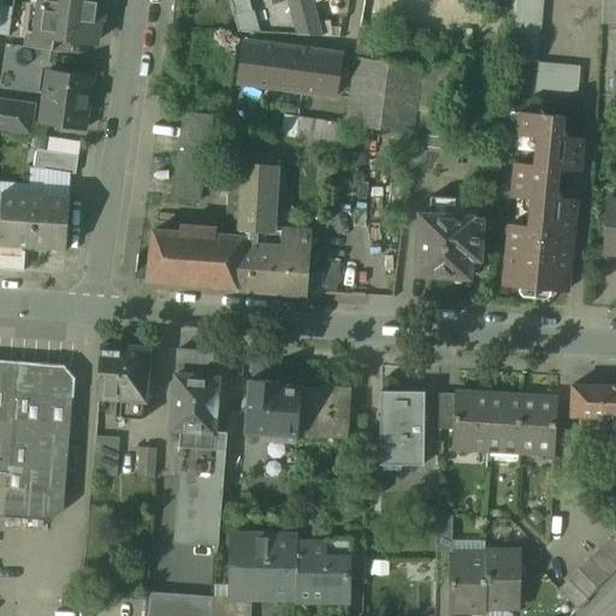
[(30,0),(25,31),(35,33),(40,0),(30,0)]
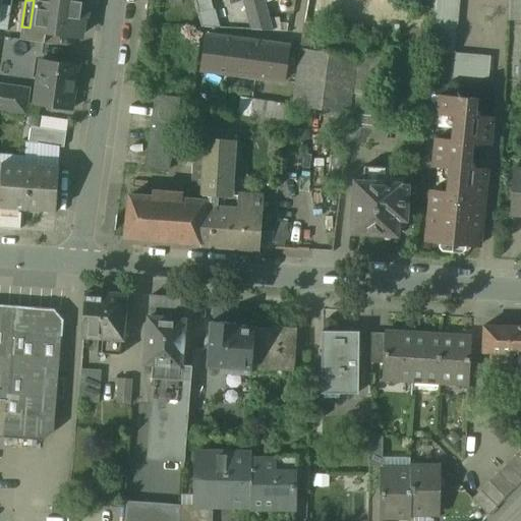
[(34,0),(30,27),(30,30),(45,32),(80,37),(82,17),(84,17),(87,5),(84,5),(84,0),(34,0)]
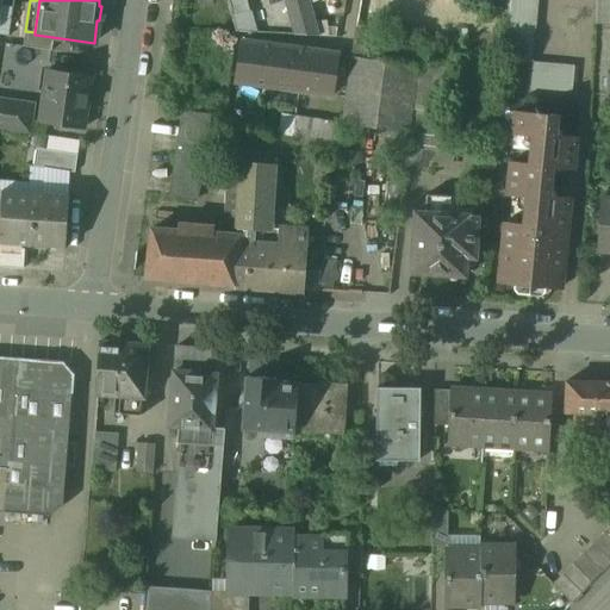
[(247,0),(226,0),(236,31),(257,32),(247,0)]
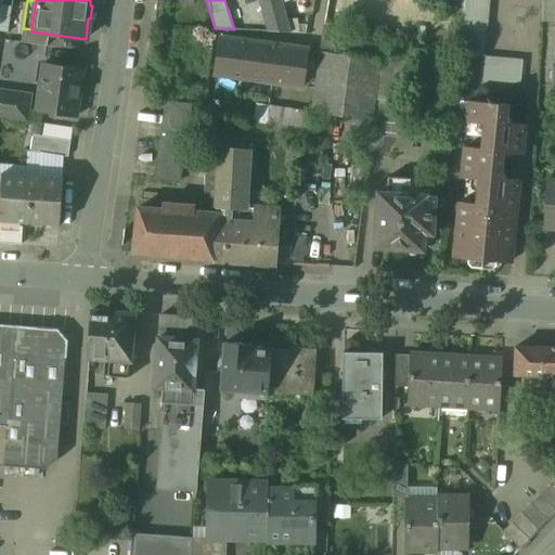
[(268,0),(275,31),(291,33),(287,18),(281,0),(268,0)]
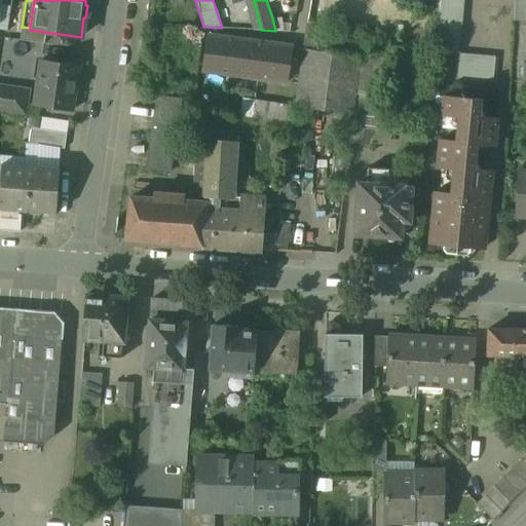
[(463,0),(441,0),(436,51),(459,53),(463,0)]
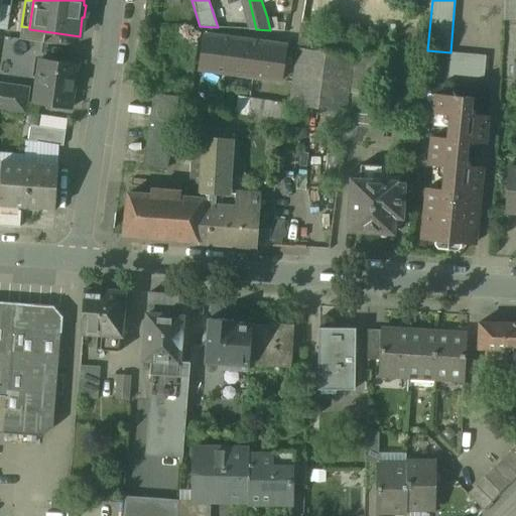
[(458,0),(458,11),(504,12),(504,0),(458,0)]
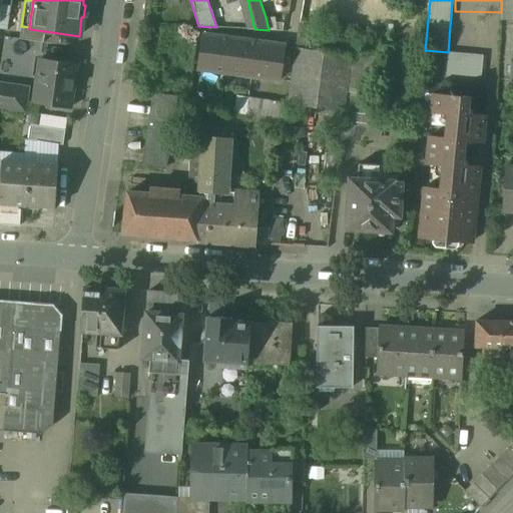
[(276,17),(266,17),(269,30),(277,30),(276,17)]
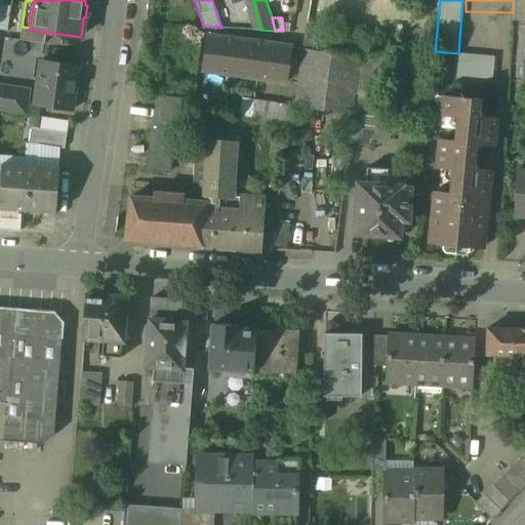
[(45,32),(30,30),(30,28),(22,27),(19,40),(44,43),(45,32)]
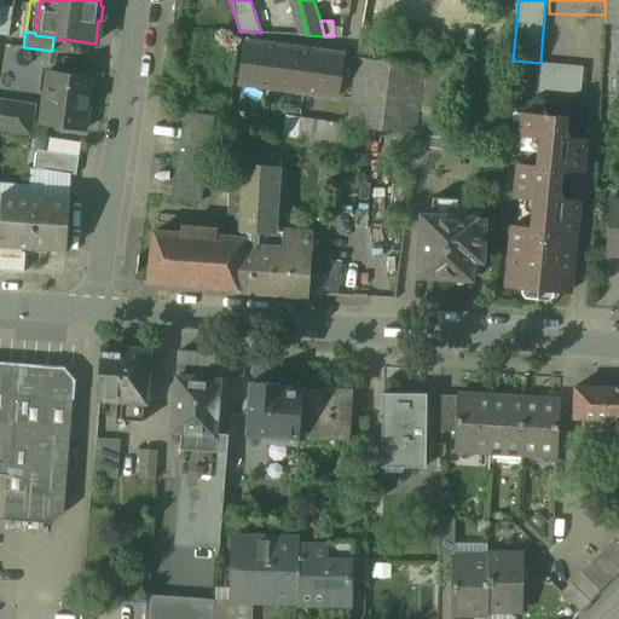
[(343,55),(246,41),(239,84),(337,97),(343,55)]
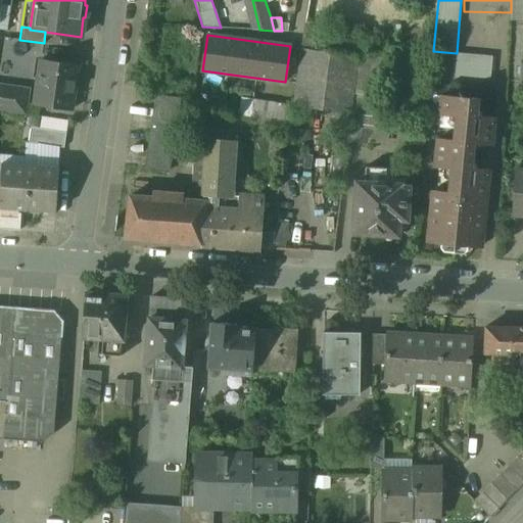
[(300,49),(293,105),(310,108),(318,51),(300,49)]
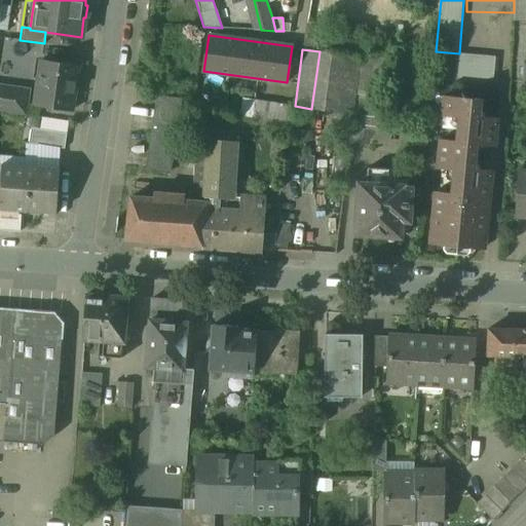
[(362,58),(320,51),(311,109),(354,114),(362,58)]
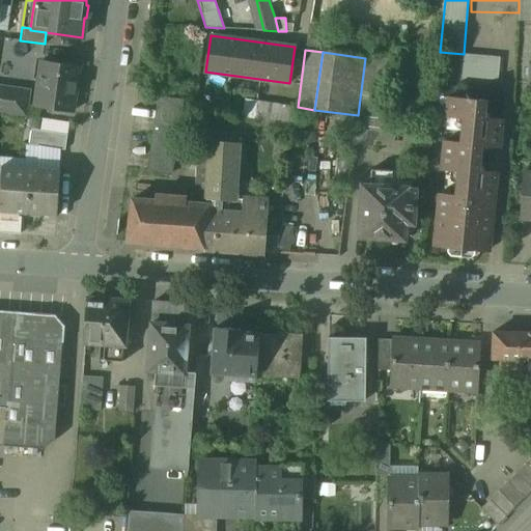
[(500,57),(464,54),(462,77),(498,81),(500,57)]
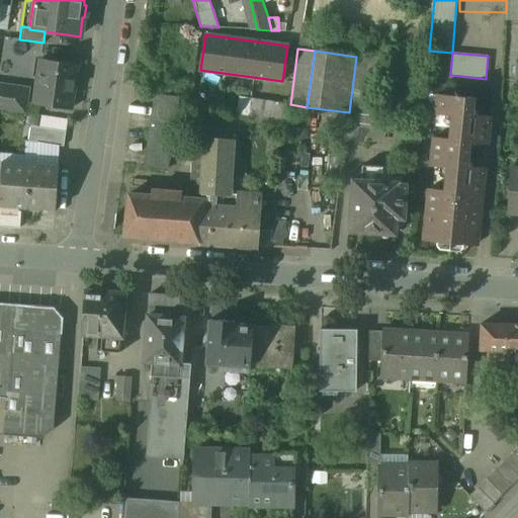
[(76,64),(39,59),(32,104),(69,109),(76,64)]
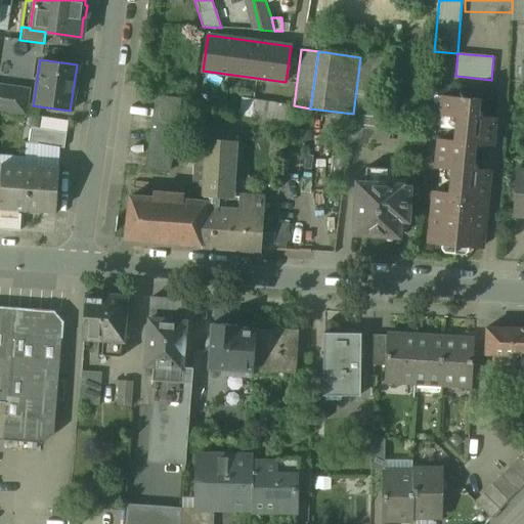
[(30,89),(0,84),(0,110),(27,115),(30,89)]
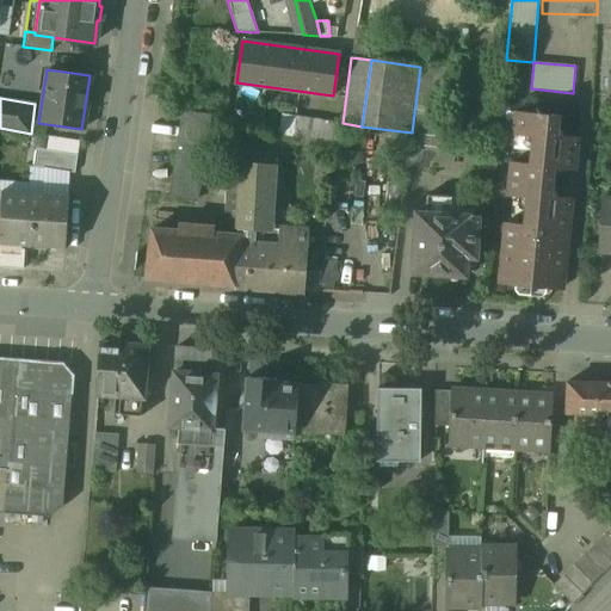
[(211,116),(181,111),(167,198),(192,202),(198,172),(202,172),(211,116)]
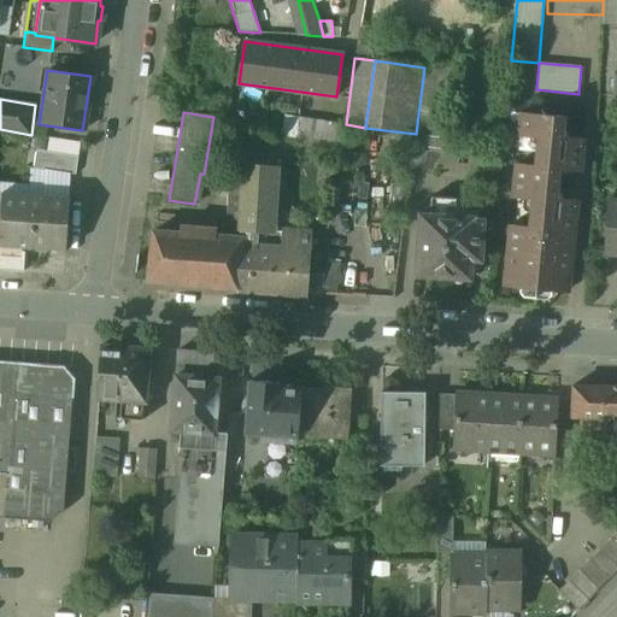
[(539,137),(536,166),(516,164),(513,197),(533,198),(530,227),(511,225),(506,286),(570,292),(574,240),(569,239),(569,233),(575,234),(577,200),(562,199),(562,195),(560,194),(557,193),(558,169),(580,171),(582,139),(568,137),(568,133),(565,131),(562,131),(563,117),(521,113),(519,135),(539,137)]
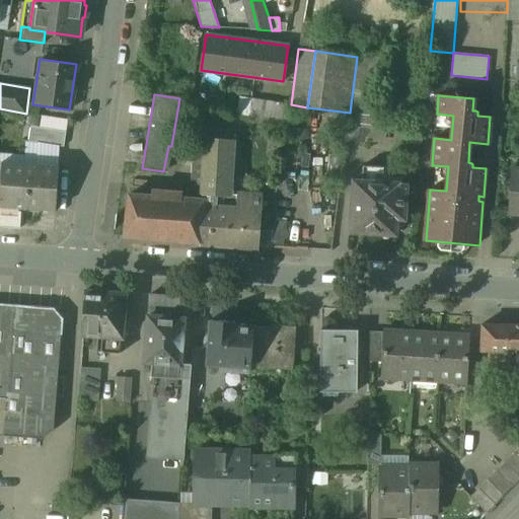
[(222,98),(208,96),(207,108),(220,110),(222,98)]
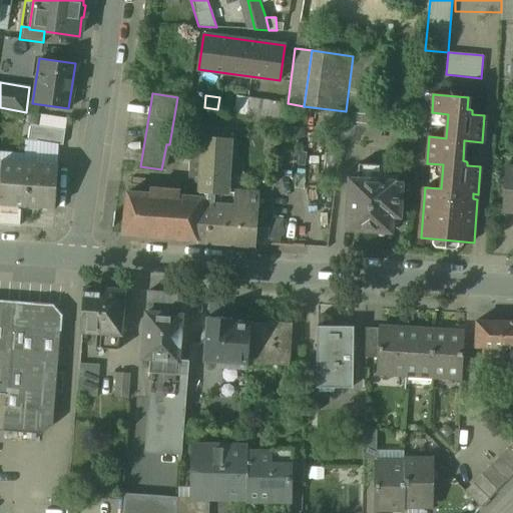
[(283,103),(257,99),(254,114),(281,118),(283,103)]
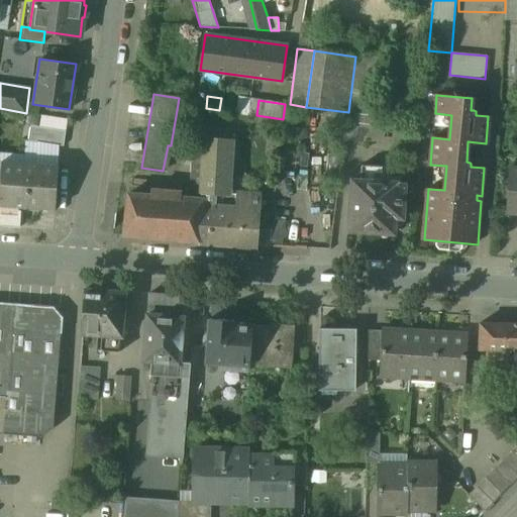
[(43,115),(42,125),(32,124),(30,141),(68,144),(70,118),(43,115)]
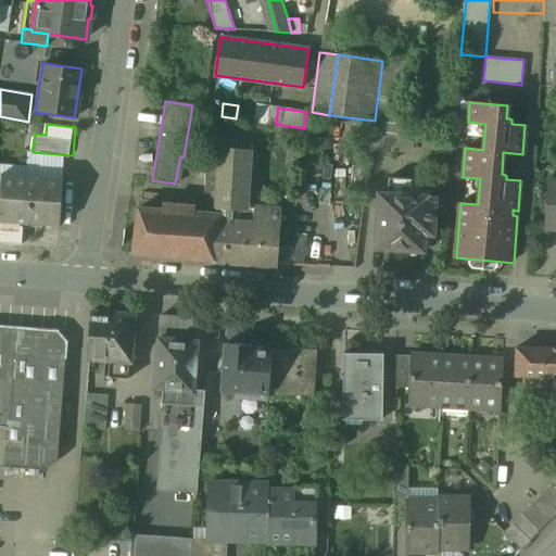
[(397,135),(375,131),(371,154),(394,158),(397,135)]
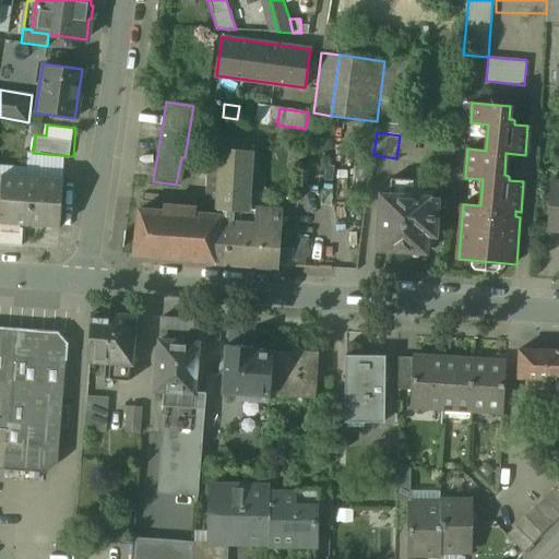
[(222,151),(210,150),(206,199),(217,200),(218,180),(219,165),(222,151)]
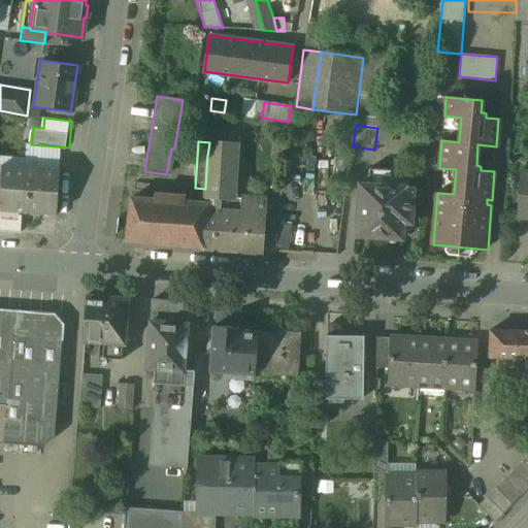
[(233,144),(209,142),(207,156),(232,158),(233,144)]
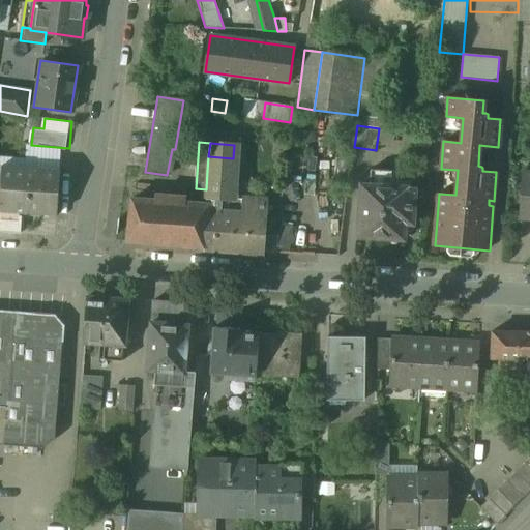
[(233,158),(208,156),(207,171),(232,174),(233,158)]
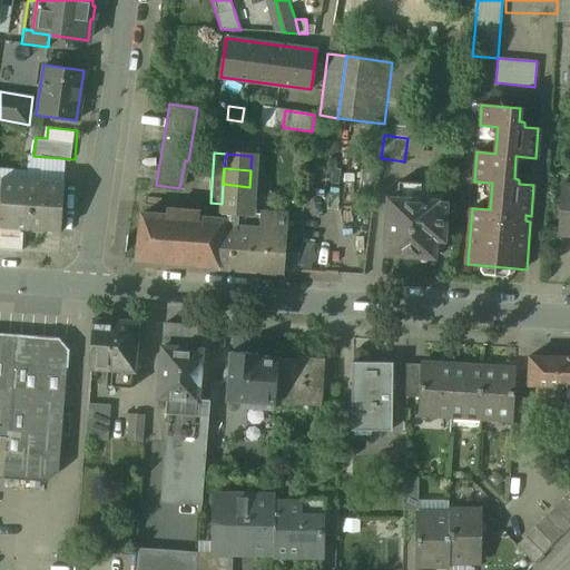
[(65,183),(2,178),(0,198),(0,197),(0,248),(21,251),(23,228),(60,232),(65,183)]
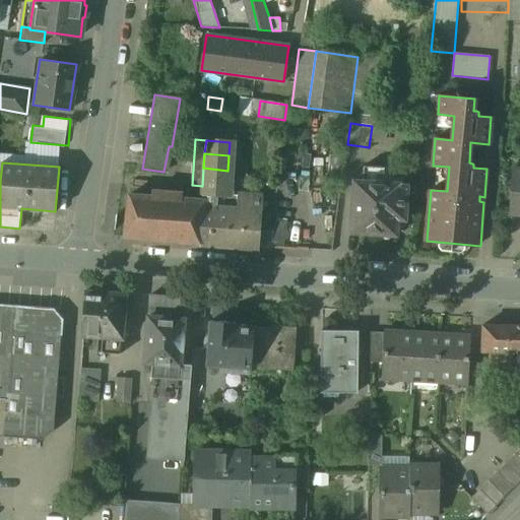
[(386,167),(365,166),(364,181),(385,182),(386,167)]
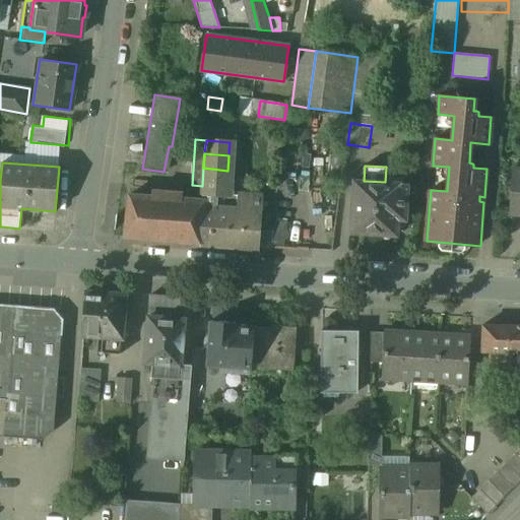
[(228,171),(203,168),(202,186),(200,200),(202,200),(199,243),(256,247),(261,198),(224,194),(228,171)]
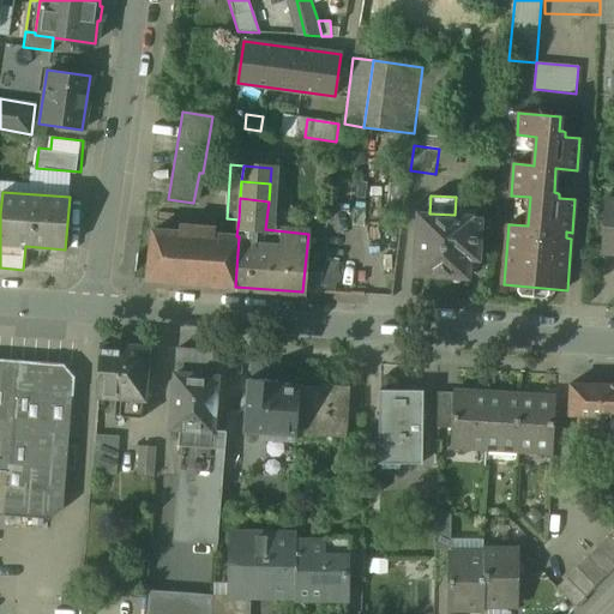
[(613,199),(605,199),(601,251),(613,252),(613,199)]
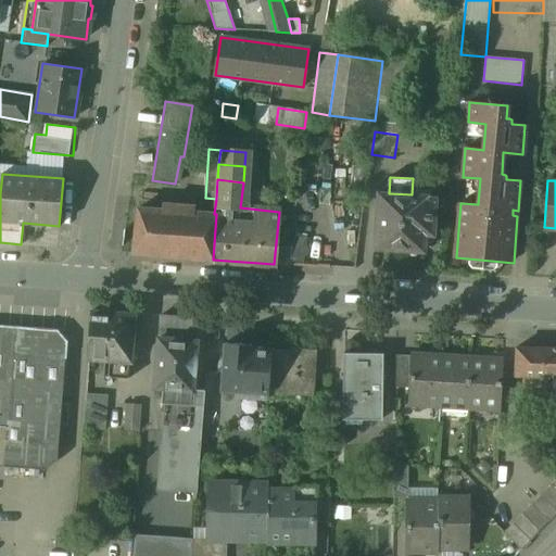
[(389,193),(380,193),(376,248),(404,250),(407,254),(416,255),(421,251),(425,251),(426,234),(433,235),(436,199),(428,199),(428,197),(389,193)]
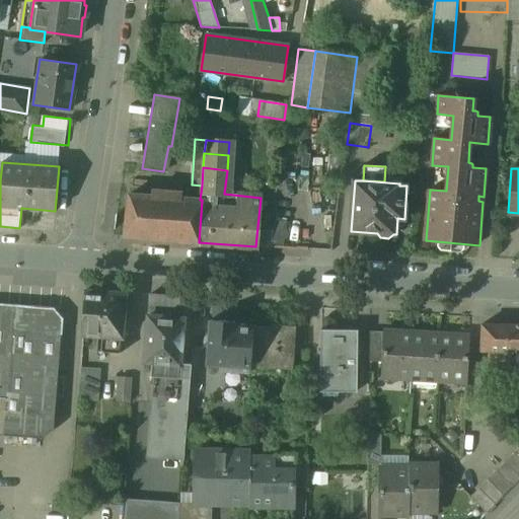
[(180,193),(150,191),(149,196),(127,195),(124,236),(199,242),(202,200),(200,200),(179,198),(180,193)]
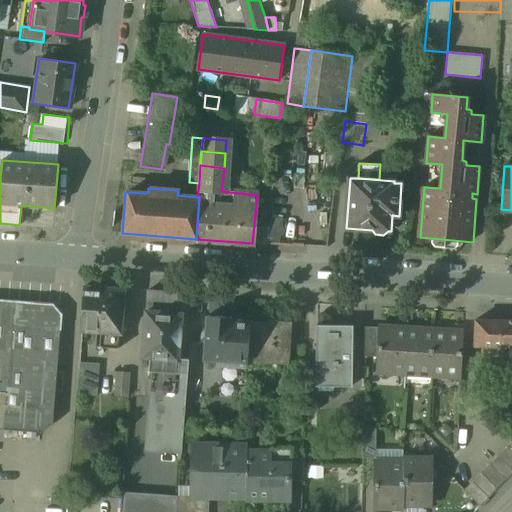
[(105,289),(84,287),(81,330),(96,331),(119,333),(122,290),(117,290),(117,289),(105,288),(105,289)]
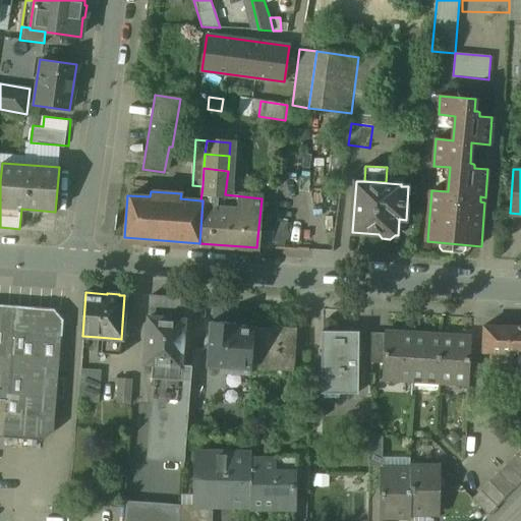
[(184,299),(149,296),(148,317),(182,320),(184,299)]
